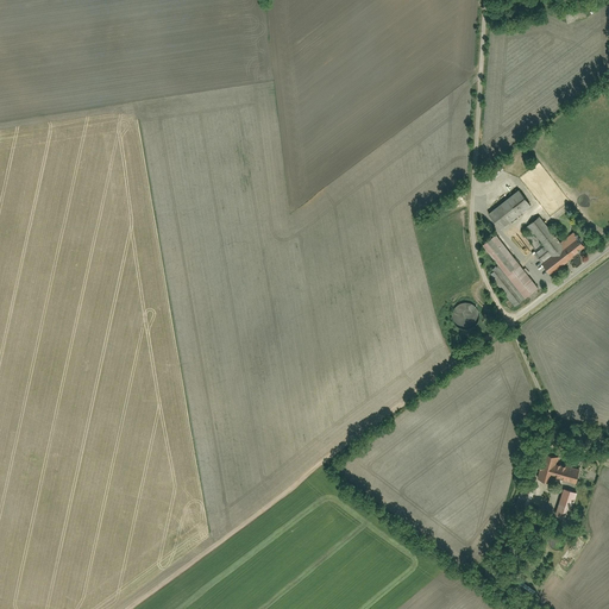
[(564,14),(566,25),(589,20),(586,10),(564,14)]
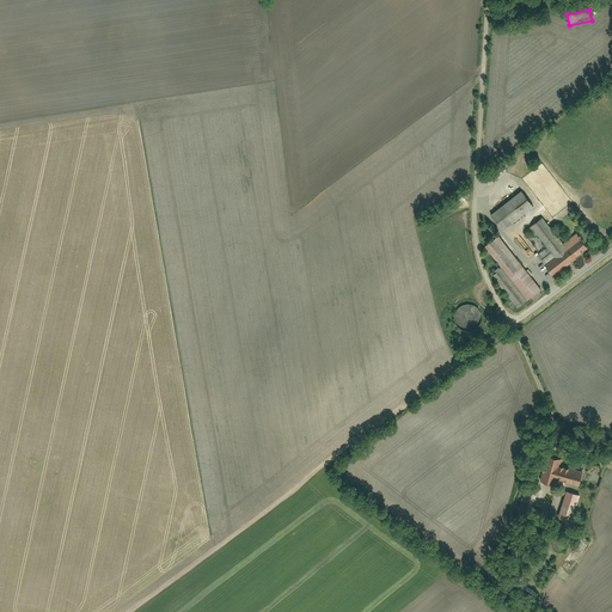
[(490,214),(505,232),(533,209),(520,191),(490,214)]
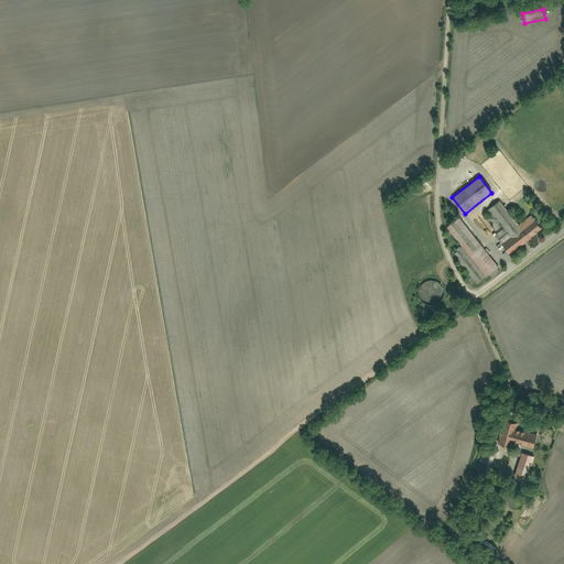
[(501,203),(489,212),(502,227),(494,234),(509,253),(541,227),(531,215),(519,225),(501,203)]
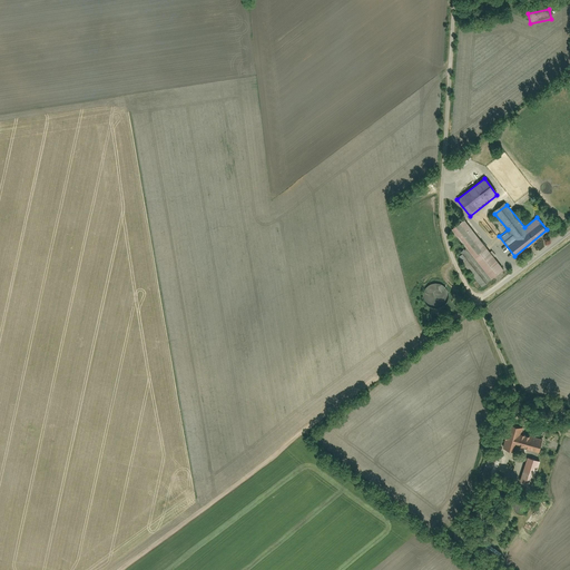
[(503,268),(464,219),(451,229),(465,247),(457,255),(482,285),(503,268)]
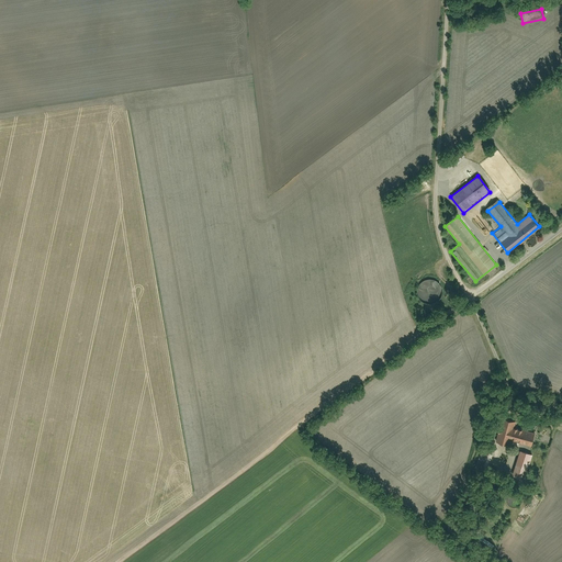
[(442,293),(442,290),(442,288),(441,285),(440,283),(439,281),(437,279),(435,278),(433,277),(429,277),(426,277),(424,278),(422,279),(419,280),(417,282),(416,284),(415,288),(415,290),(415,293),(416,296),(418,299),(419,301),(422,302),(424,303),(426,304),(429,304),(431,304),(435,303),(436,302),(439,300),(440,298),(441,295),(442,293)]
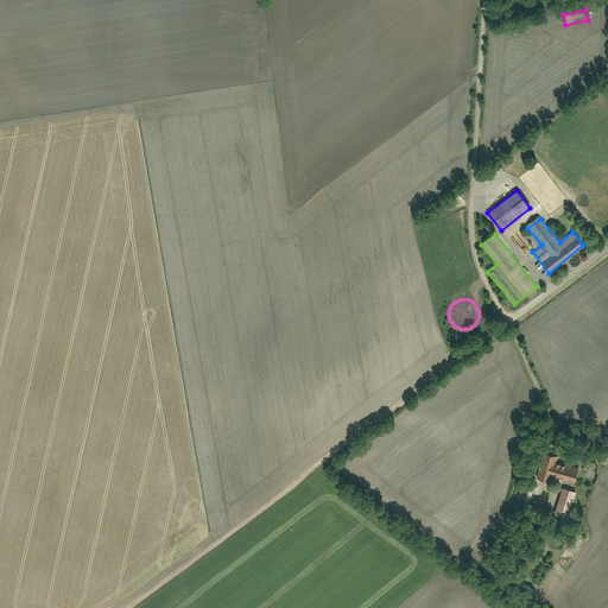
[(581,472),(580,470),(555,462),(557,454),(542,449),(533,474),(549,479),(550,475),(577,483),(581,472)]
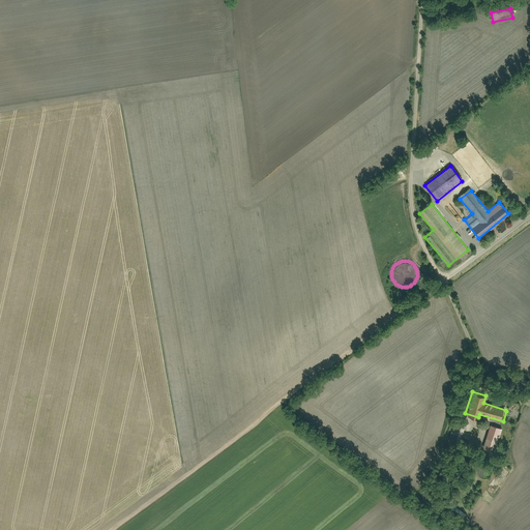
[(452,438),(459,439),(463,421),(457,419),(452,438)]
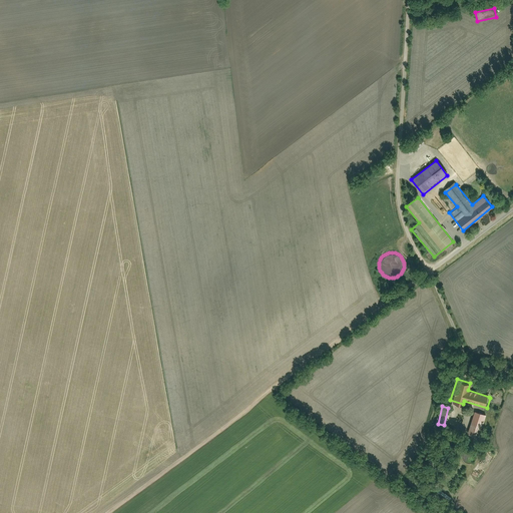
[(465,432),(476,435),(483,413),(472,410),(465,432)]
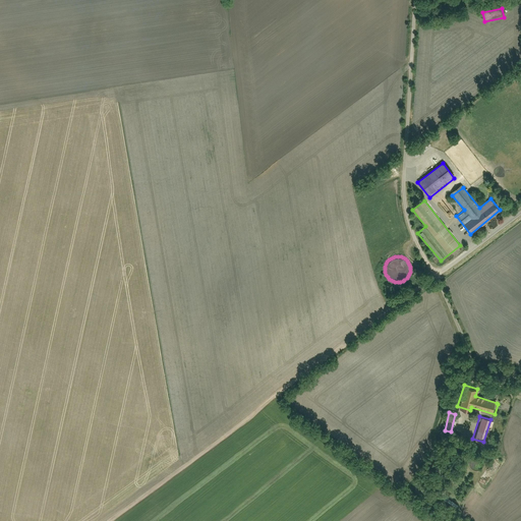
[(484,462),(484,461),(484,459),(483,457),(483,456),(482,455),(481,454),(479,453),(477,453),(476,453),(474,453),(473,453),(471,454),(470,455),(469,457),(469,458),(468,459),(468,461),(469,463),(469,464),(470,465),(471,467),(472,468),(473,468),(475,469),(477,469),(478,468),(479,468),(481,467),(482,466),(483,465),(484,463),(484,462)]
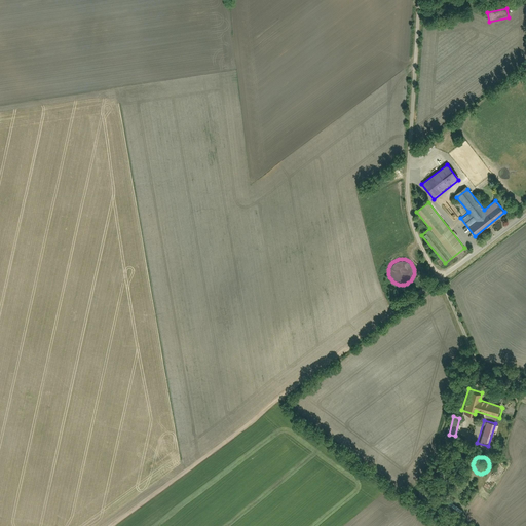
[(435,501),(454,516),(458,510),(438,496),(435,501)]
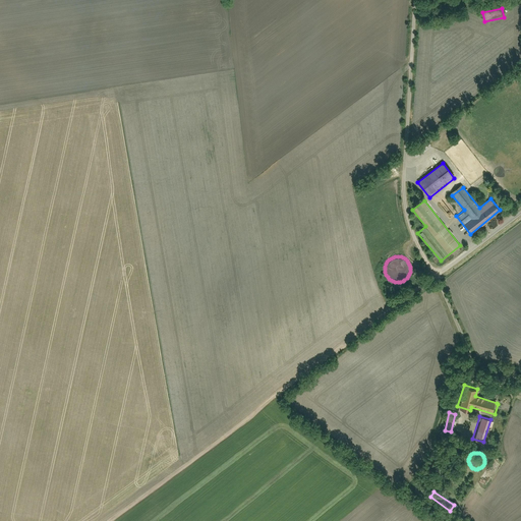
All buildings are outlined.
